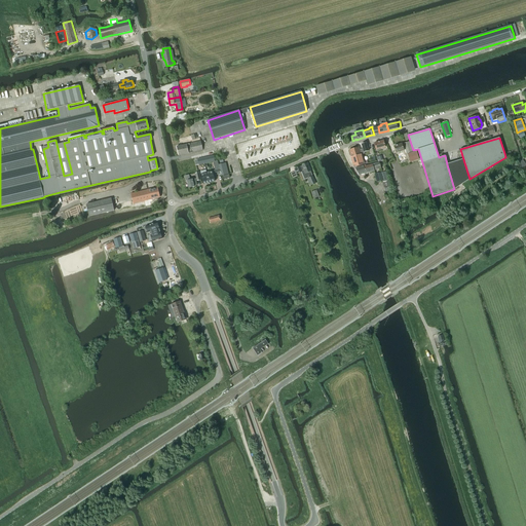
[(177,147),(179,155),(202,150),(200,141),(177,147)]
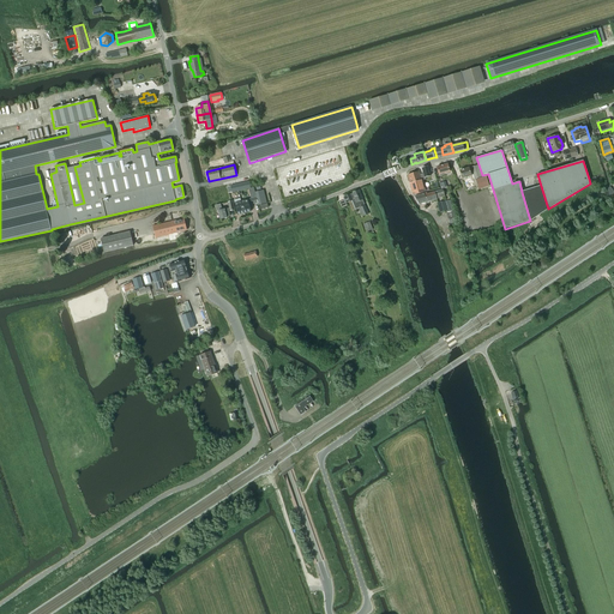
[(439,175),(450,172),(447,164),(437,167),(439,175)]
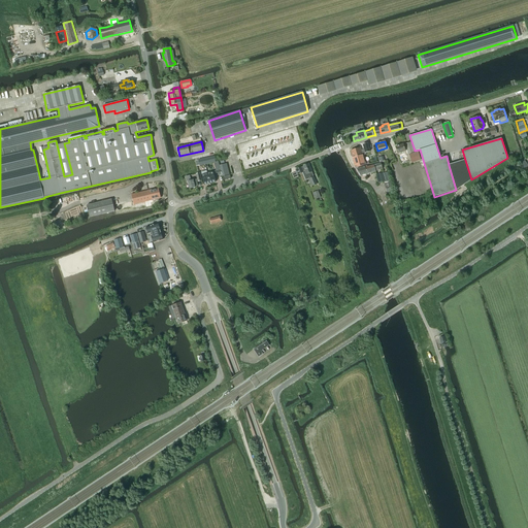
[(415,151),(411,141),(404,144),(407,154),(415,152),(415,151)]
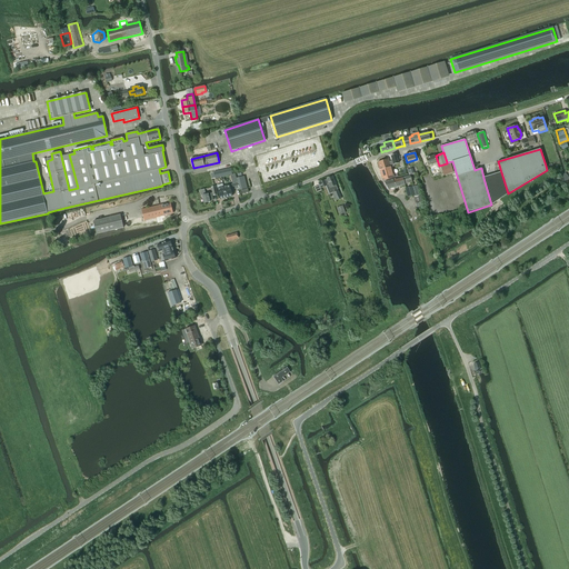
[(429,166),(437,163),(435,156),(426,158),(429,166)]
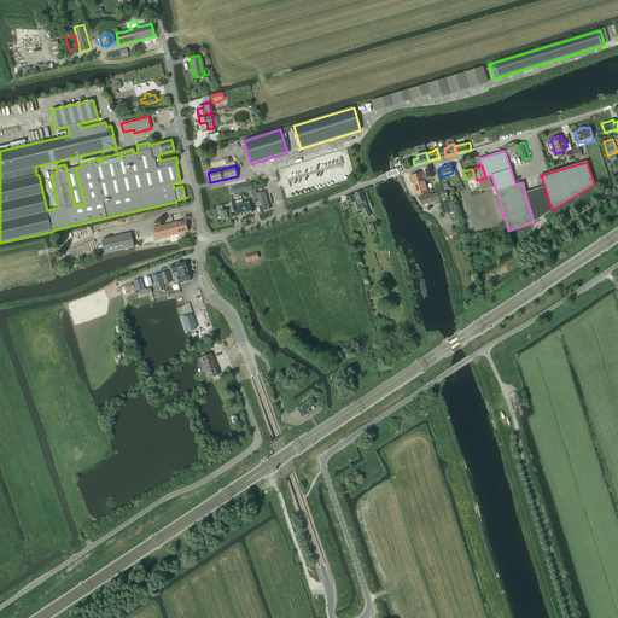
[(415,197),(427,193),(421,174),(410,176),(415,197)]
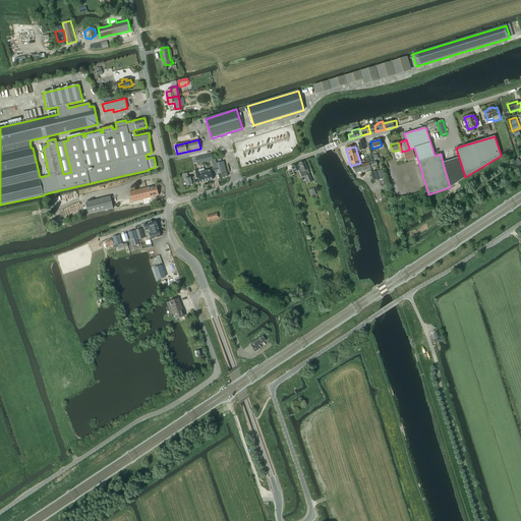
[(404,153),(406,161),(415,158),(412,150),(404,153)]
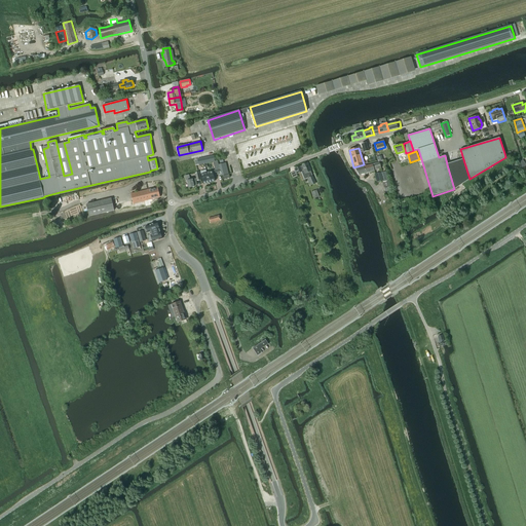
[(199,164),(215,161),(213,156),(197,159),(199,164)]
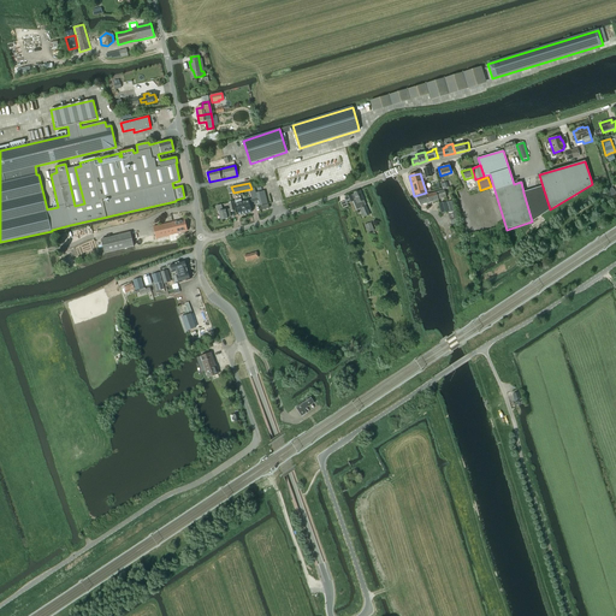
[(532,221),(550,209),(543,187),(523,193),(532,221)]
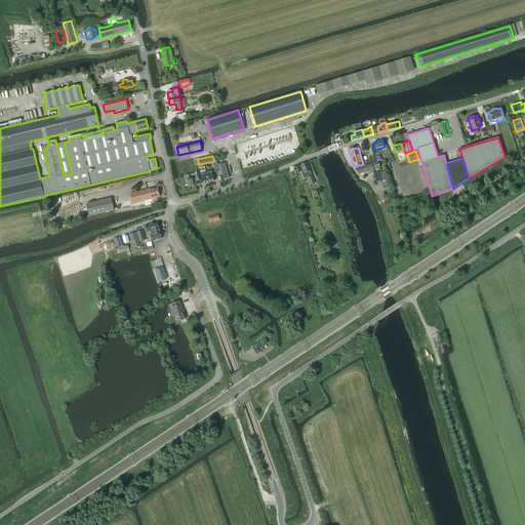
[(379,167),(377,162),(365,166),(365,165),(355,168),(358,174),(373,170),(373,169),(379,167)]
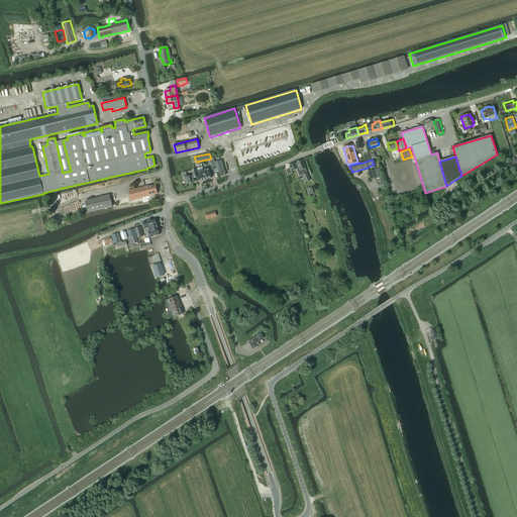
[(310,181),(310,179),(307,173),(306,173),(307,172),(302,161),(289,167),(291,171),(296,170),(299,177),(303,176),(305,181),(306,183),(310,181)]
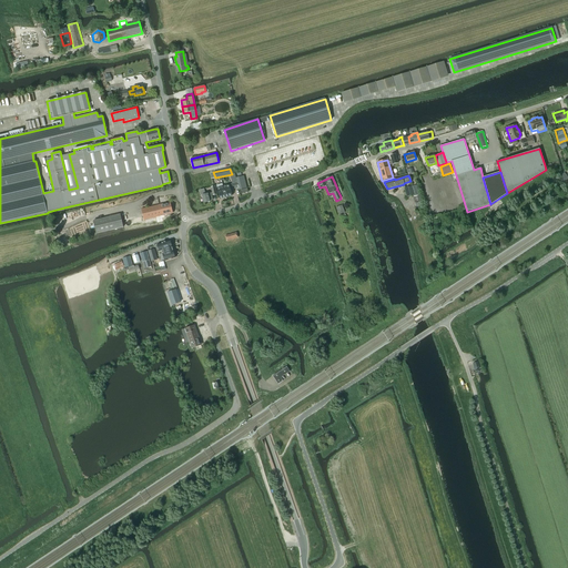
[(222,183),(216,185),(217,188),(220,199),(226,198),(223,188),(223,186),(222,183)]
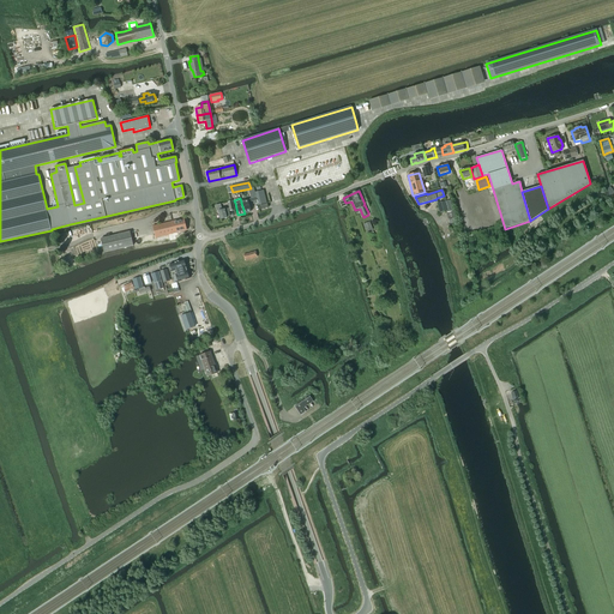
[(252,198),(241,202),(241,203),(245,214),(251,212),(250,205),(253,204),(252,198)]
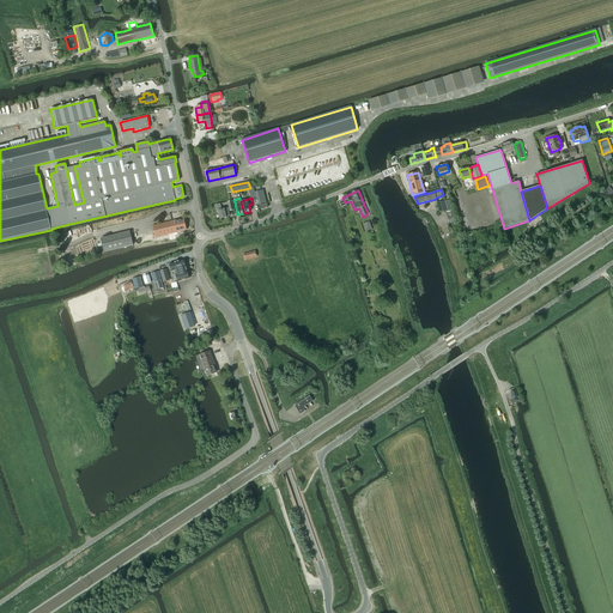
[(454,217),(449,200),(436,204),(438,213),(445,211),(448,219),(454,217)]
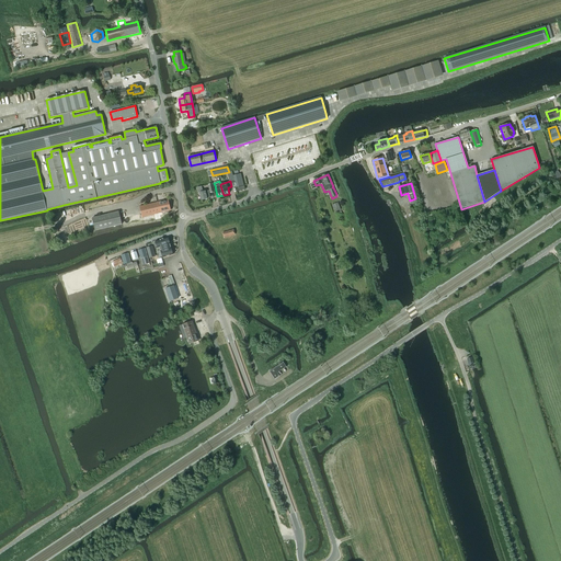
[(203,192),(202,186),(197,187),(198,193),(199,193),(202,201),(207,199),(207,198),(210,197),(208,191),(206,192),(203,192)]
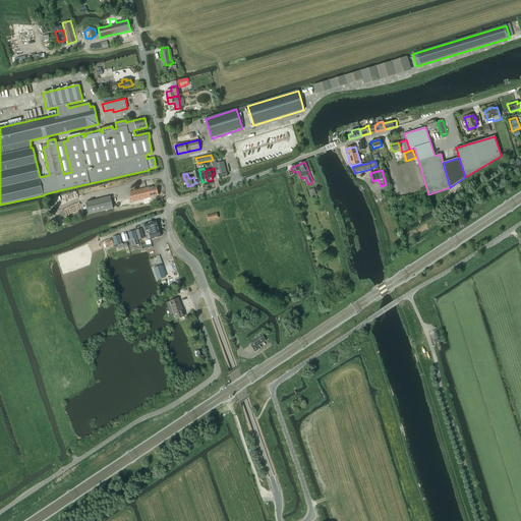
[(151,199),(151,197),(158,195),(156,185),(129,192),(132,201),(143,199),(145,204),(150,203),(149,200),(151,199)]
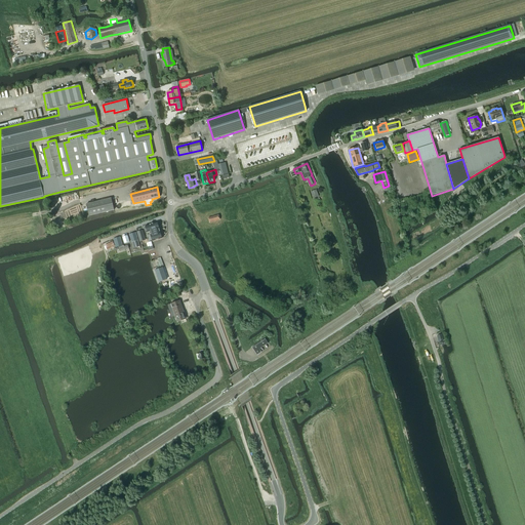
[(313,199),(319,197),(316,190),(311,192),(313,199)]
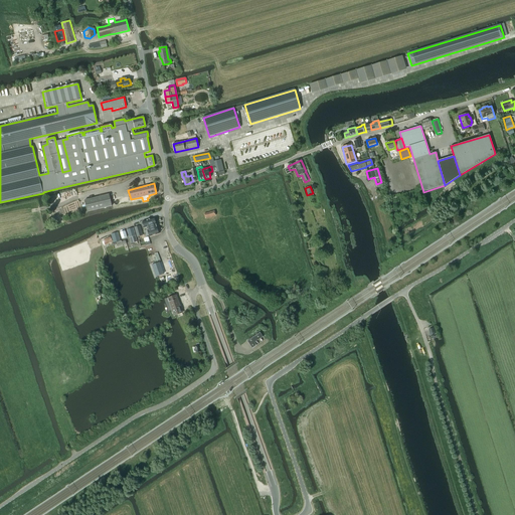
[(88,212),(112,206),(109,194),(84,200),(88,212)]
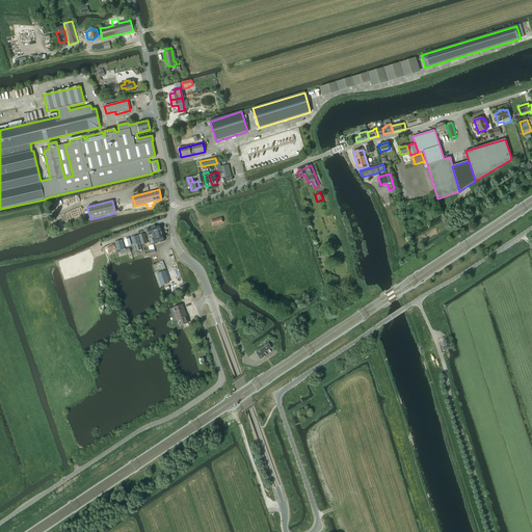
[(149,235),(151,235),(161,232),(159,225),(147,229),(149,235)]
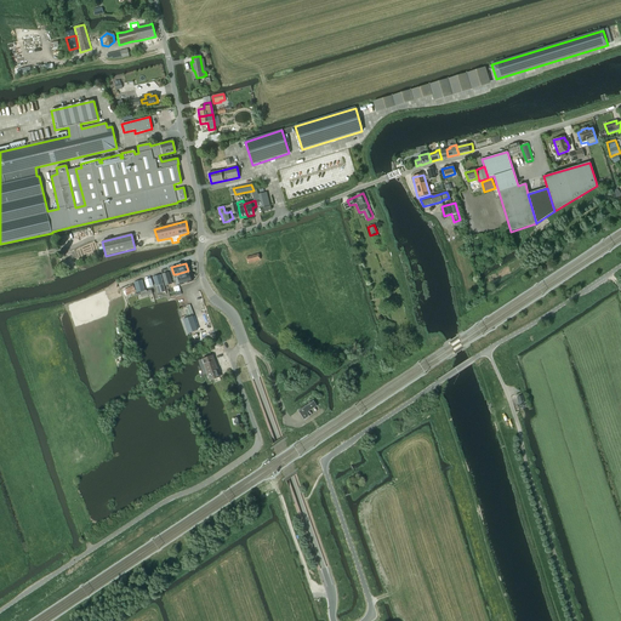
[(176,274),(180,285),(192,283),(188,271),(176,274)]
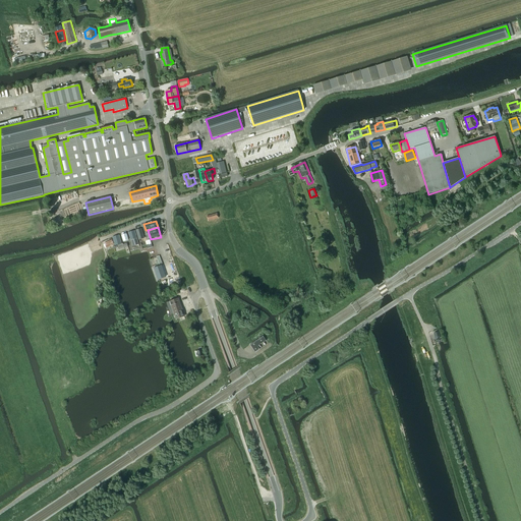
[(132,246),(138,244),(134,231),(128,232),(132,246)]
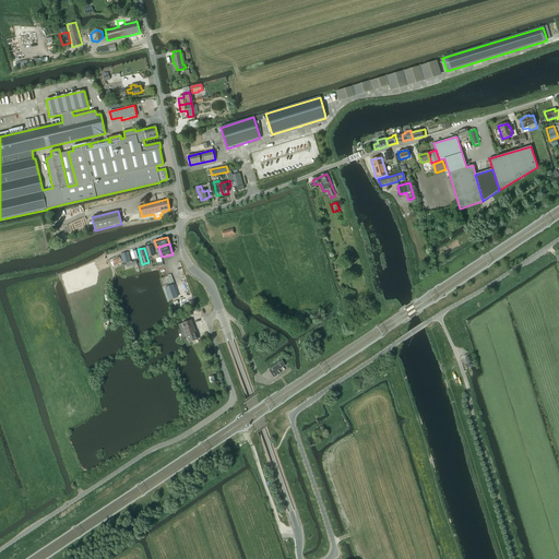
[(123,263),(130,261),(128,252),(121,254),(123,263)]
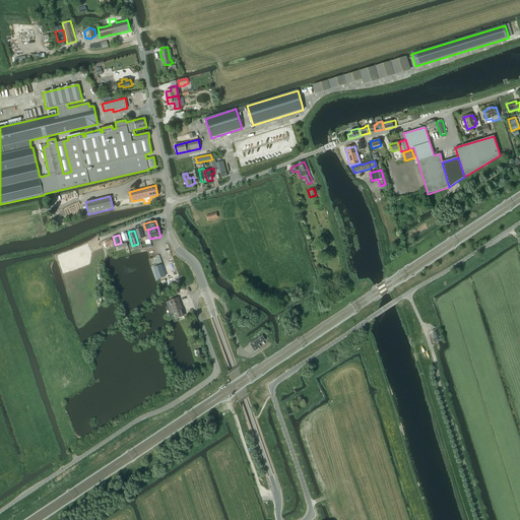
[(155,264),(153,265),(154,267),(160,264),(163,264),(158,255),(155,256),(156,260),(154,261),(155,264)]
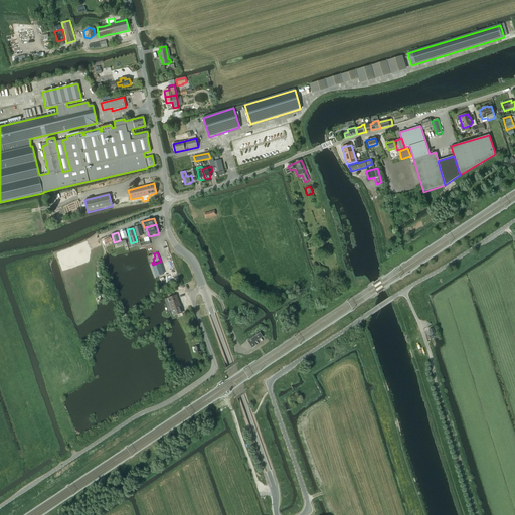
[(164,273),(160,262),(152,265),(156,276),(164,273)]
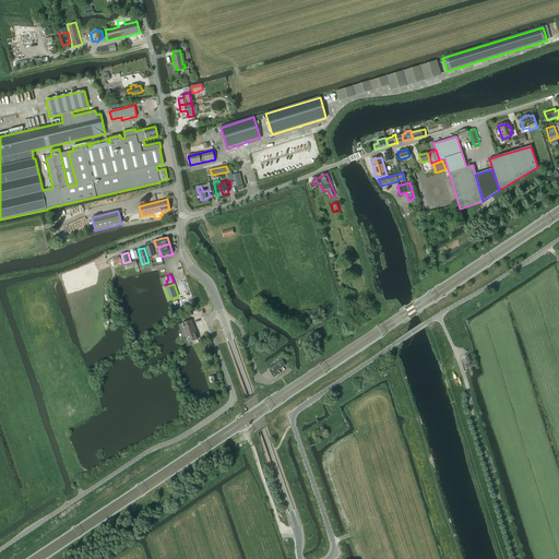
[(191,321),(183,323),(179,325),(180,329),(183,328),(187,336),(189,343),(198,340),(191,321)]
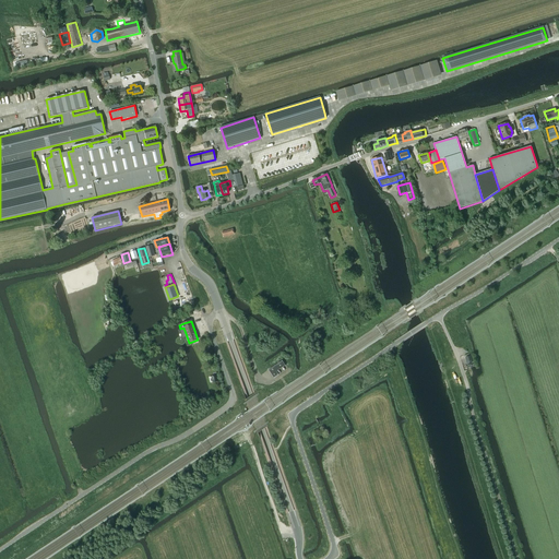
[(282,360),(269,369),(269,370),(274,378),(278,375),(276,371),(285,366),(282,360)]
